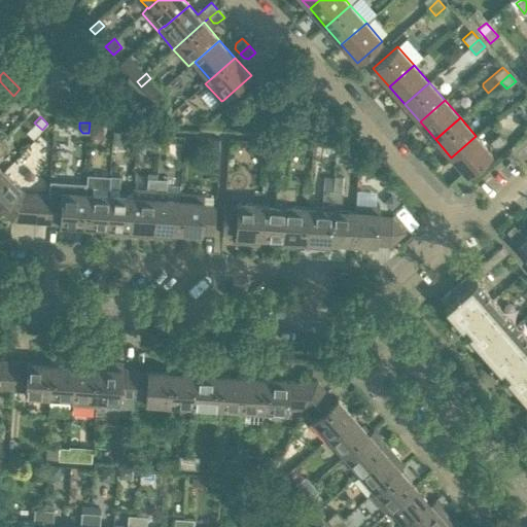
[(92,136),(102,137),(103,126),(92,126),(92,136)]
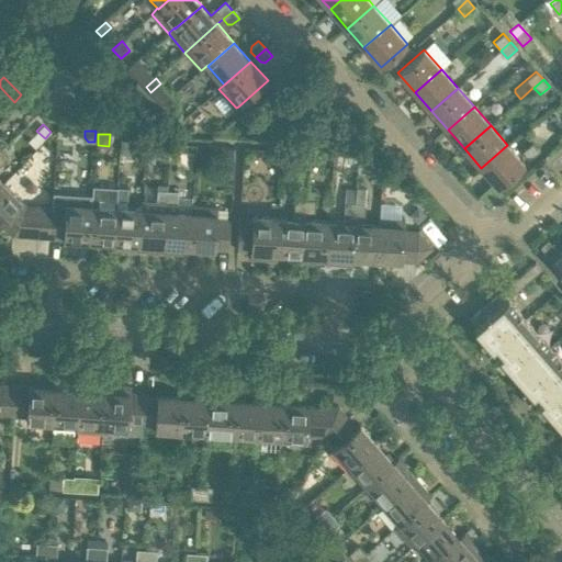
[(157,143),(146,142),(145,155),(156,156),(157,143)]
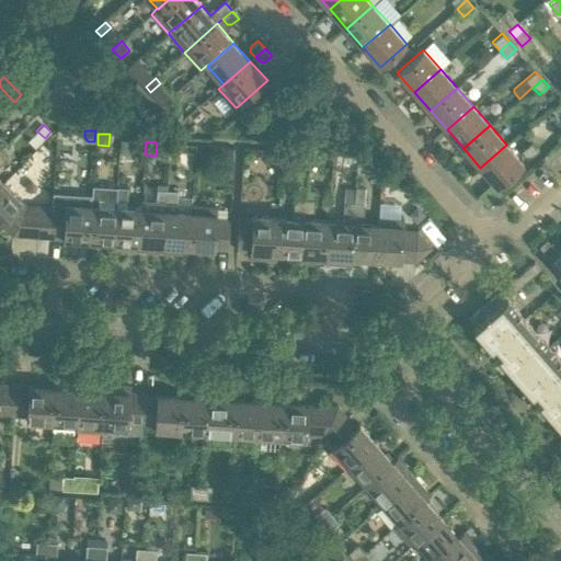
[(529,159),(539,150),(531,142),(522,151),(529,159)]
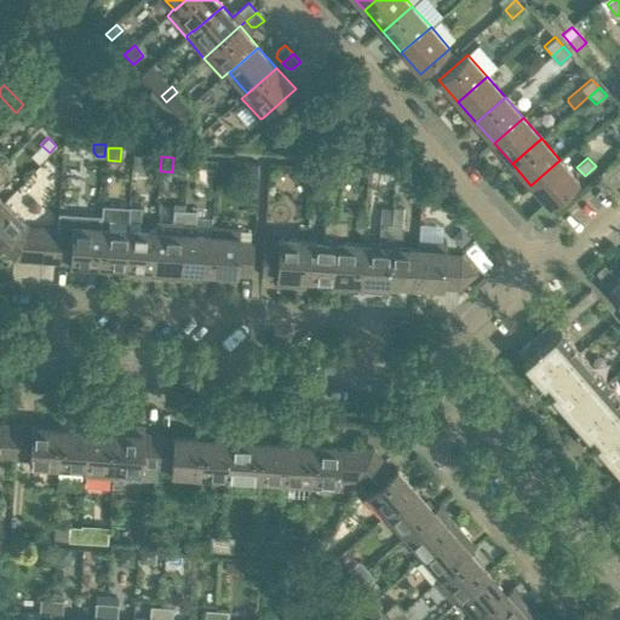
[(550,206),(579,181),(560,160),(530,185),(550,206)]
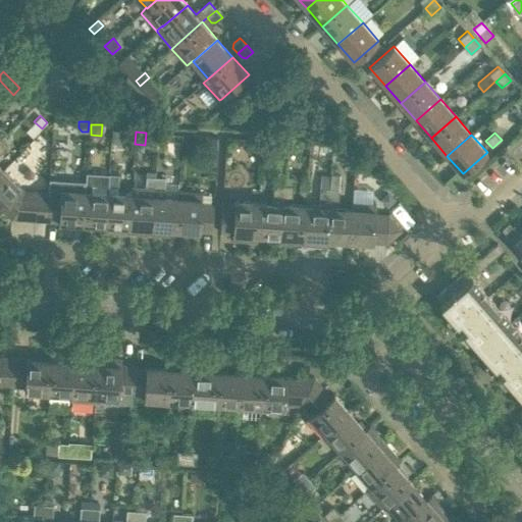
[(194,137),(184,137),(183,147),(189,147),(194,143),(194,137)]
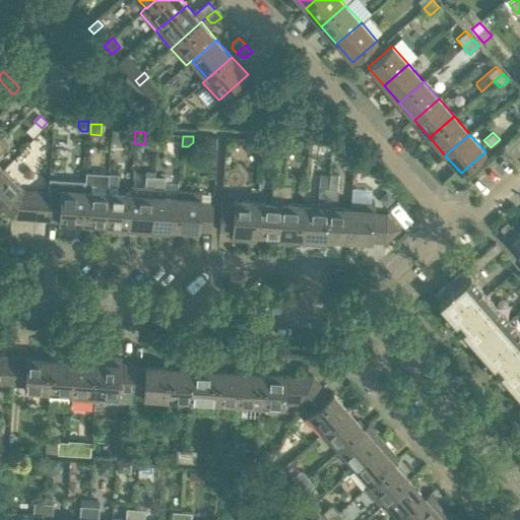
[(37,219),(39,191),(24,190),(4,170),(0,173),(0,206),(1,206),(12,217),(37,219)]
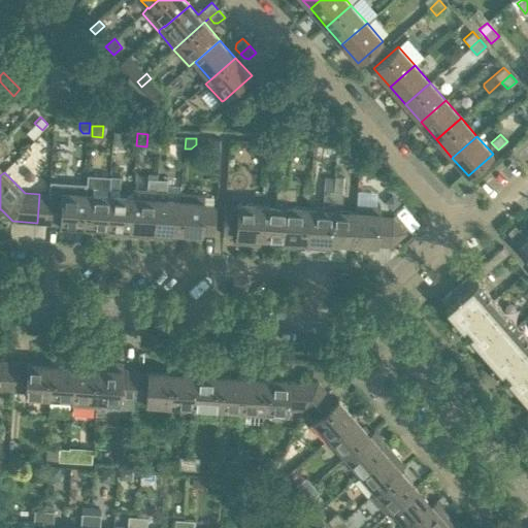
[(132,229),(131,235),(155,237),(155,230),(159,174),(158,174),(147,173),(146,189),(133,188),(132,196),(133,196),(131,229),(132,229)]
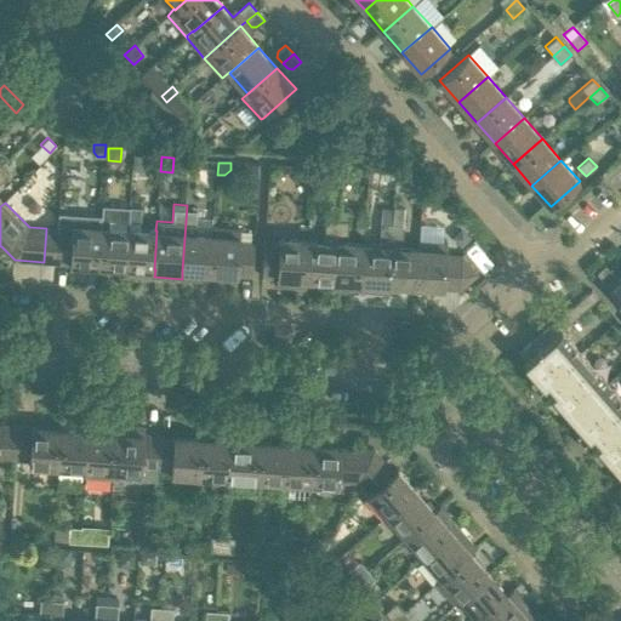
[(130,221),(130,206),(119,205),(103,205),(103,216),(100,266),(126,268),(129,228),(130,221)]
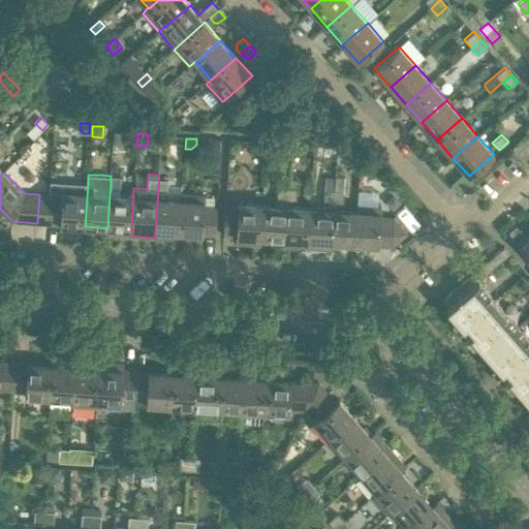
[(111,176),(111,188),(120,189),(121,177),(111,176)]
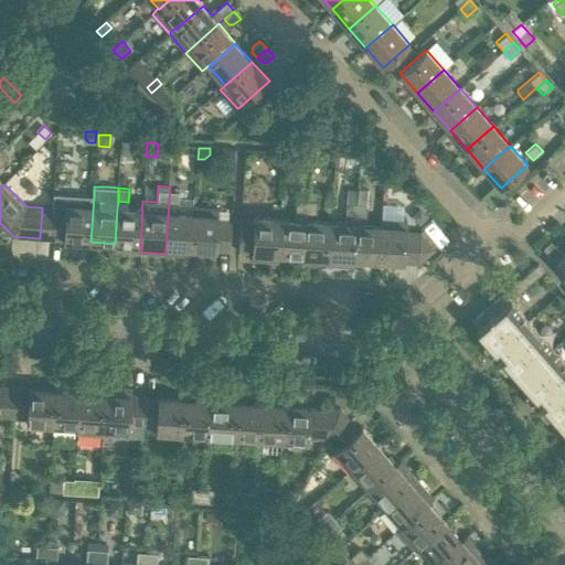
[(356,217),(359,190),(348,189),(345,223),(331,222),(329,264),(354,266),(354,259),(356,224),(355,224),(355,217),(356,217)]
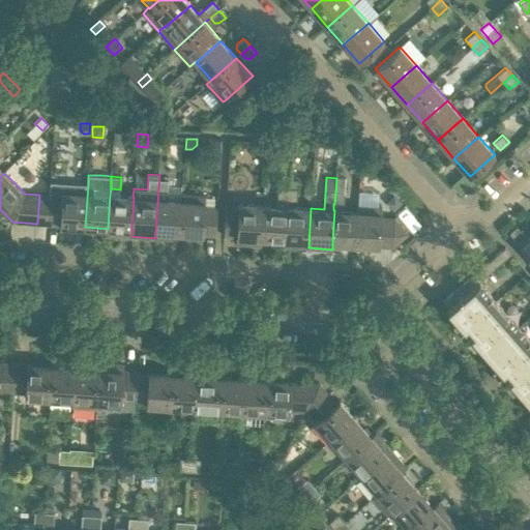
[(343,204),(345,178),(336,178),(334,204),(343,204)]
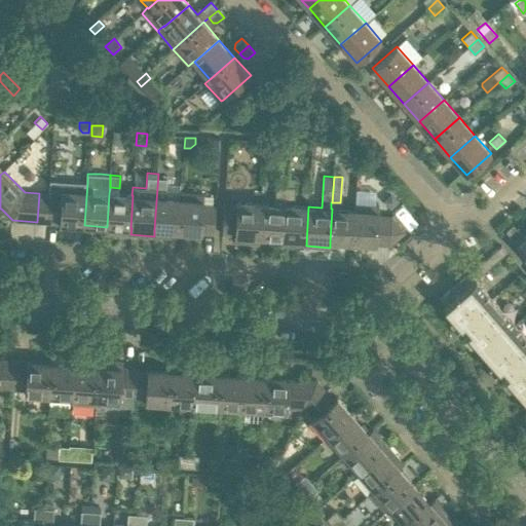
[(154,229),(154,236),(178,237),(178,231),(180,198),(165,197),(166,180),(157,179),(154,229)]
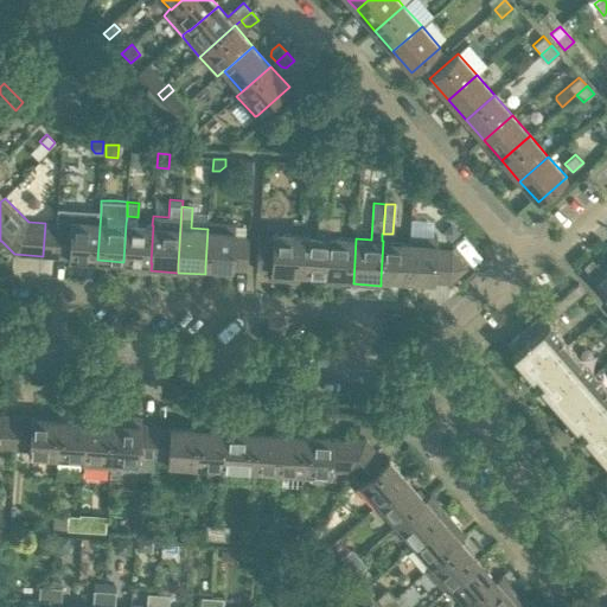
[(45,223),(43,256),(97,260),(101,211),(59,208),(58,208),(57,224),(45,223)]
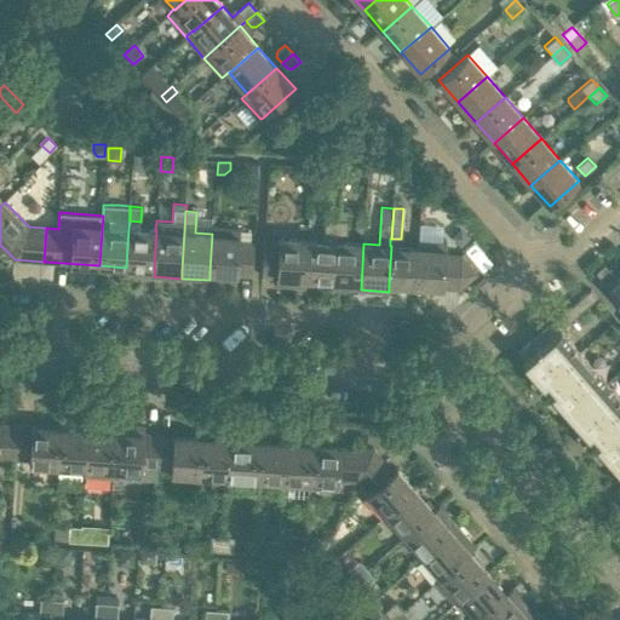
[(336,242),(336,235),(337,219),(325,219),(323,241),(309,240),(306,279),(333,281),(336,242)]
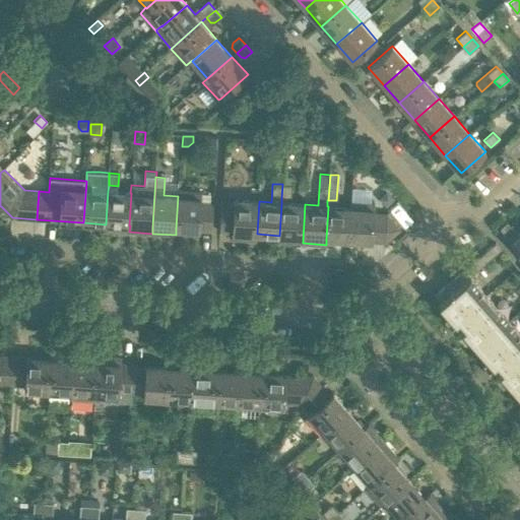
[(290,198),(291,185),(282,184),(281,197),(290,198)]
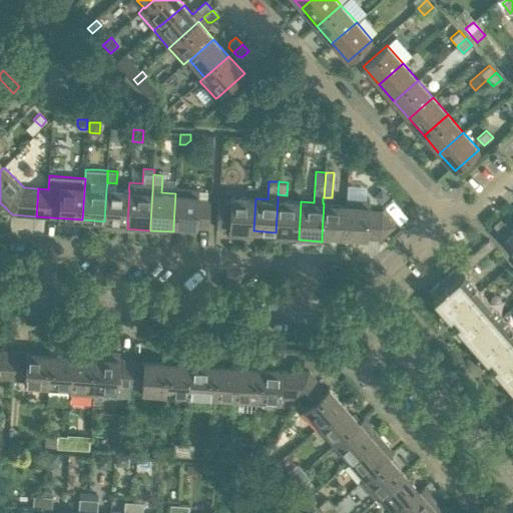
[(209,227),(211,199),(199,198),(199,194),(199,188),(175,187),(175,193),(173,225),(209,227)]
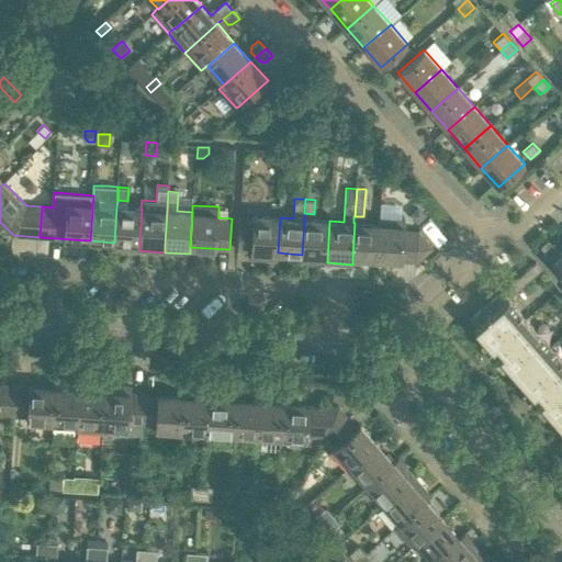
[(114,243),(114,248),(139,250),(141,244),(139,244),(142,209),(141,209),(127,208),(116,206),(114,243)]
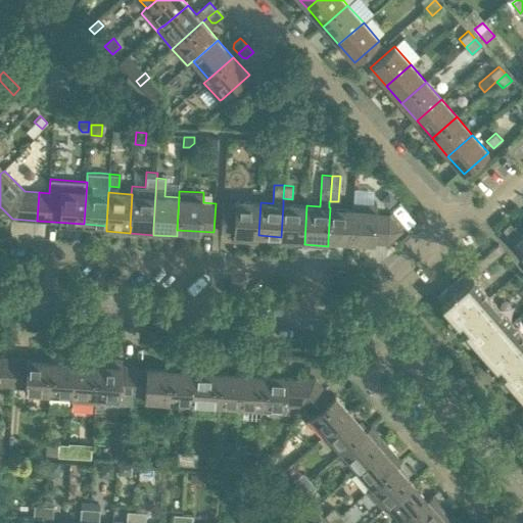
[(258,235),(260,202),(236,201),(235,205),(223,204),(222,233),(234,234),(233,240),(258,241),(258,235)]
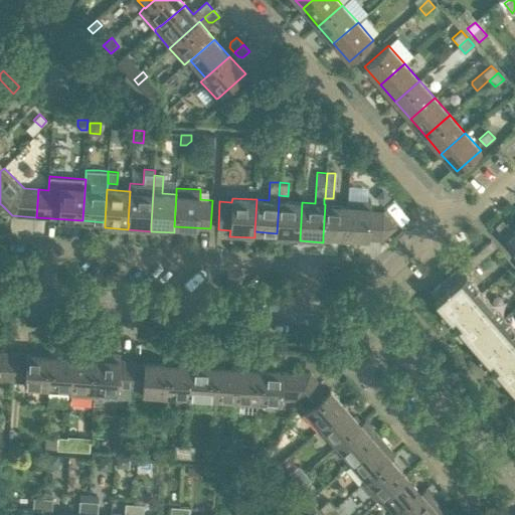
[(381,239),(396,226),(383,211),(371,211),(372,200),(347,199),(347,205),(348,205),(346,237),(381,239)]
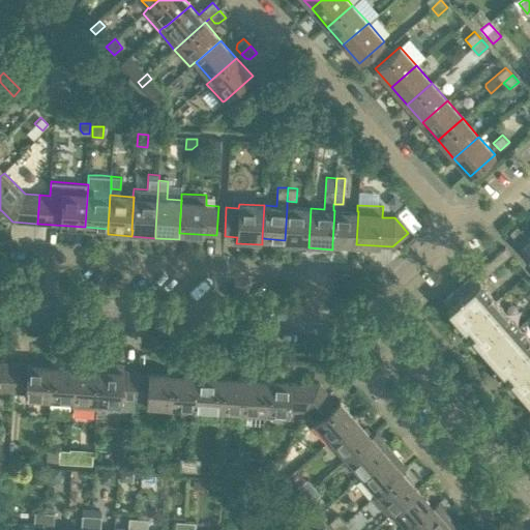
[(311,208),(287,207),(285,240),(284,246),(308,247),(311,208)]
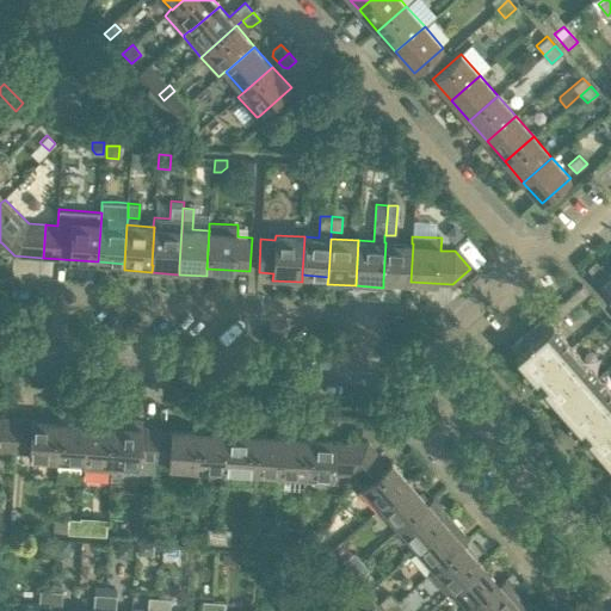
[(413,244),(412,244),(386,242),(383,281),(411,282),(413,244)]
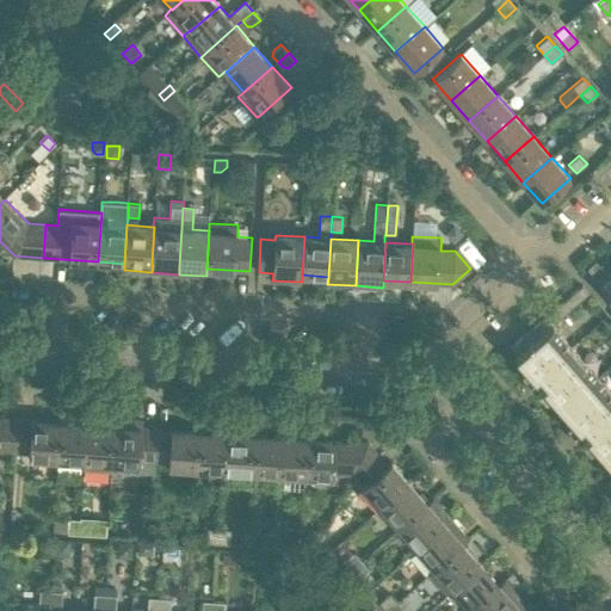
[(597,279),(605,271),(596,260),(587,269),(597,279)]
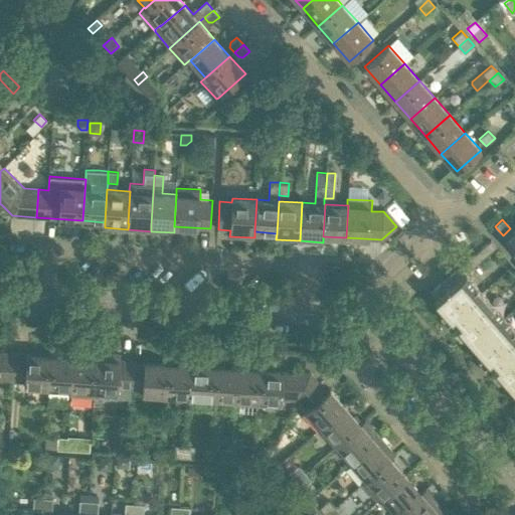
[(471,342),(502,315),(466,274),(497,246),(491,239),(431,293),(437,299),(435,301),(471,342)]
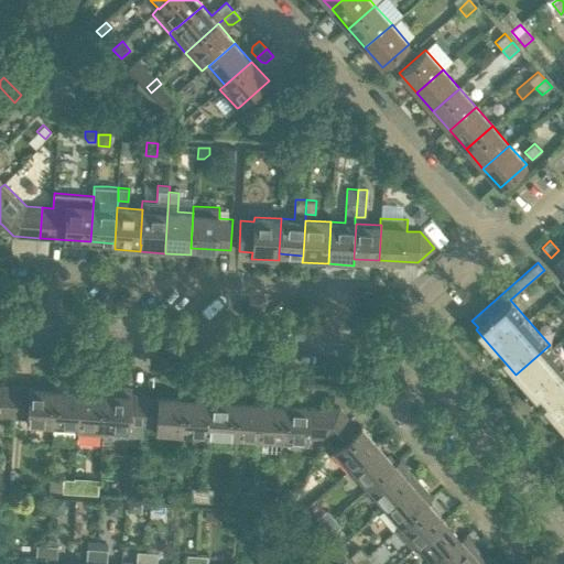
[(562,426),(563,423),(563,360),(550,345),(516,375),(562,426)]
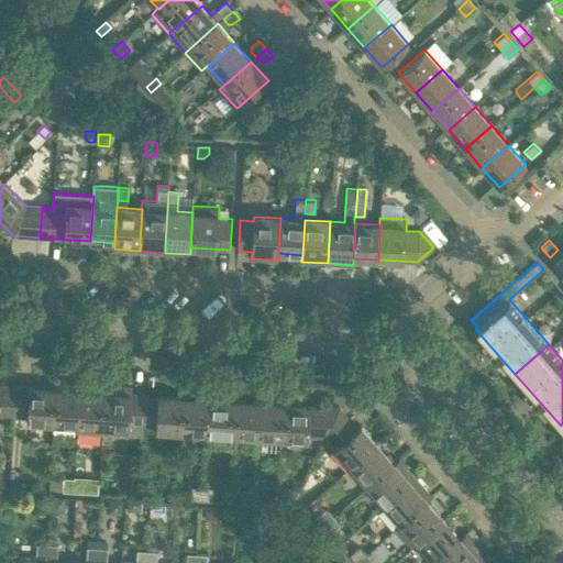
[(0,415),(28,418),(26,422),(54,423),(56,388),(0,384),(0,415)]
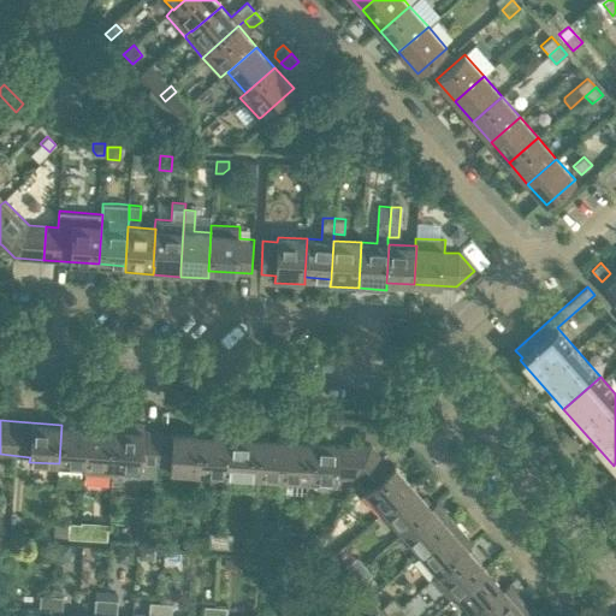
[(116,428),(113,474),(154,477),(155,465),(157,465),(159,432),(144,431),(146,422),(117,421),(116,428)]
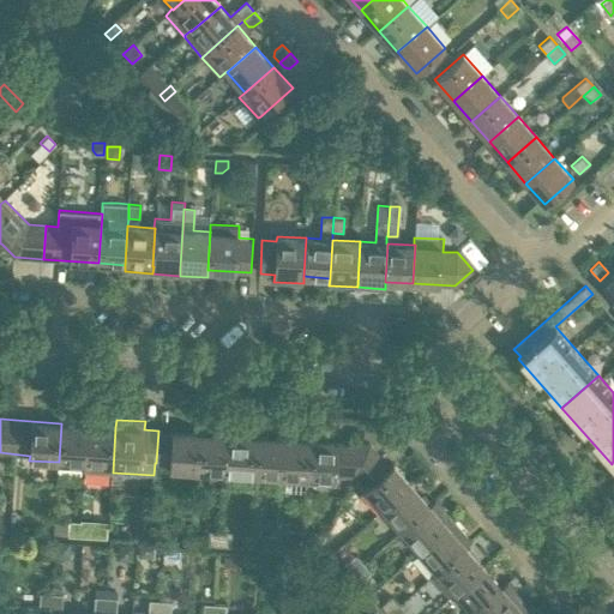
[(85,464),(88,426),(61,423),(59,462),(84,464),(85,464)]
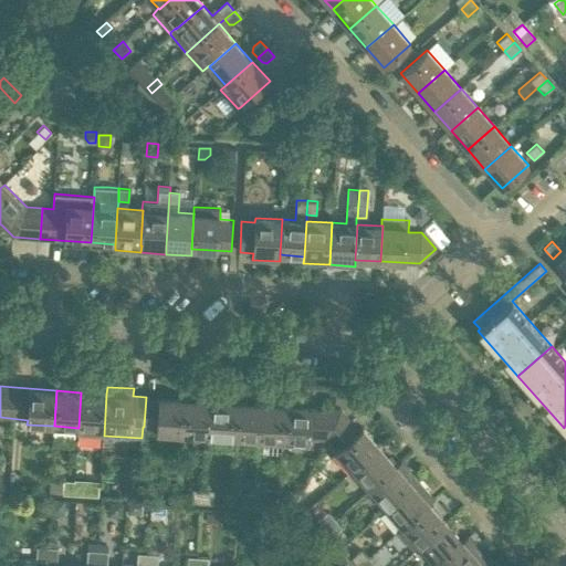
[(182,435),(209,436),(211,400),(212,392),(186,391),(186,399),(182,435)]
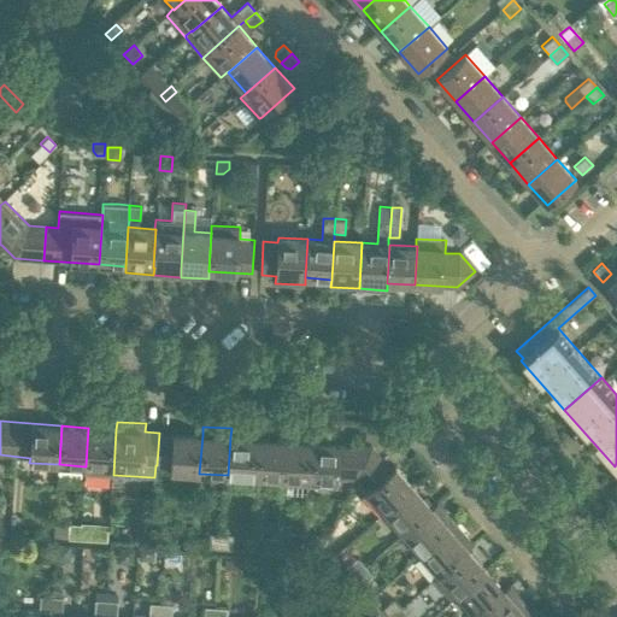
[(113,475),(116,429),(88,428),(86,466),(84,466),(84,472),(113,475)]
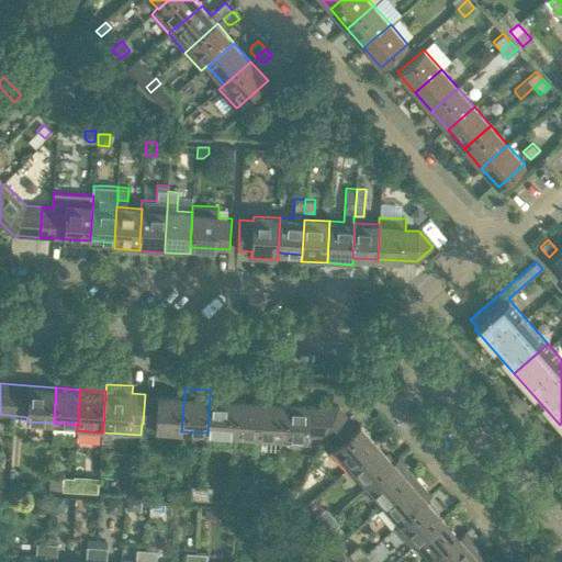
[(181,431),(184,396),(145,394),(143,424),(156,425),(156,429),(181,431)]
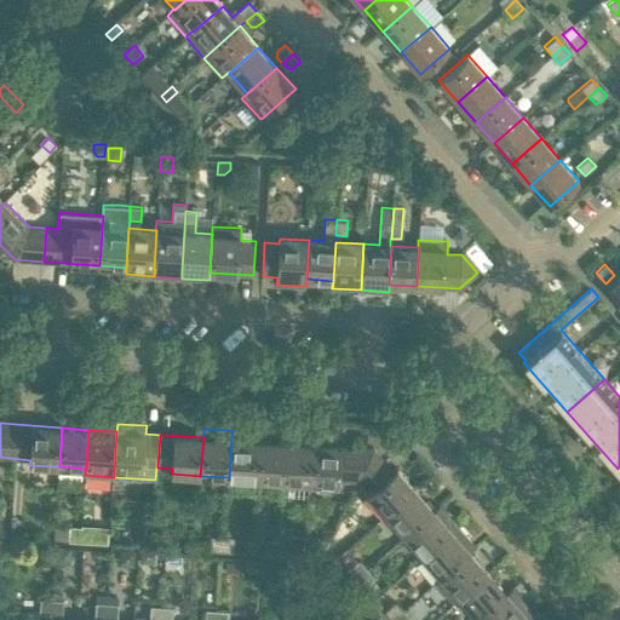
[(256,480),(259,441),(231,438),(229,477),(256,480)]
